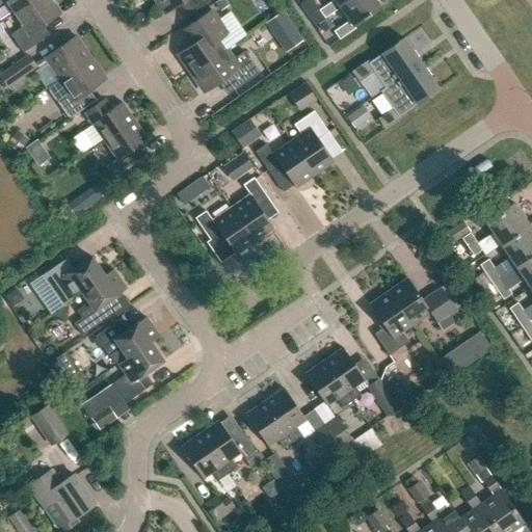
[(0,0),(0,4),(5,1),(15,14),(33,0),(0,0)]
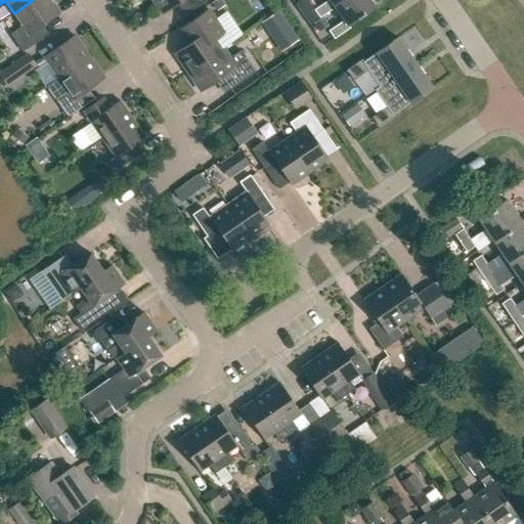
[(11,35),(23,52),(44,38),(37,29),(58,14),(49,0),(33,0),(14,13),(23,27),(11,35)]
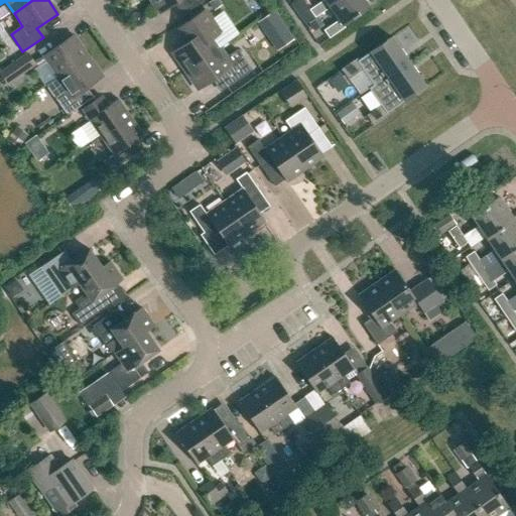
[(178,1),(182,2),(188,11),(205,0),(150,0),(159,14),(178,1)]
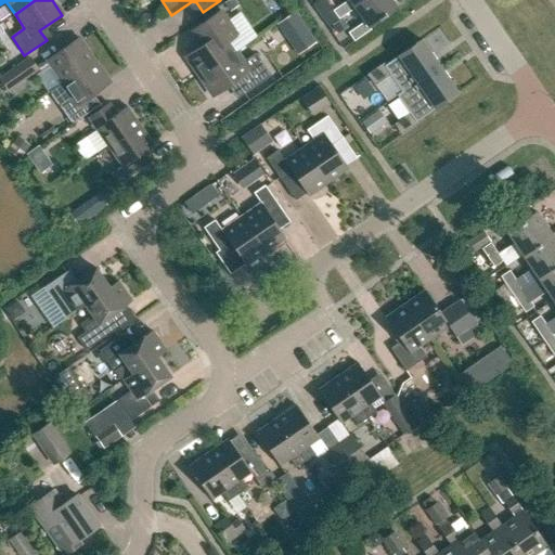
[(338,20),(355,9),(352,7),(361,0),(348,0),(349,1),(333,12),(338,20)]
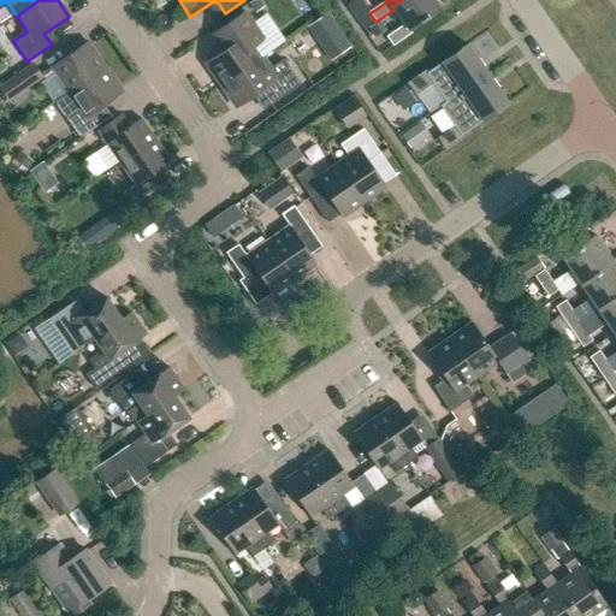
[(386,37),(392,47),(412,34),(409,31),(440,10),(433,0),(401,0),(391,7),(394,10),(404,25),(386,37)]
